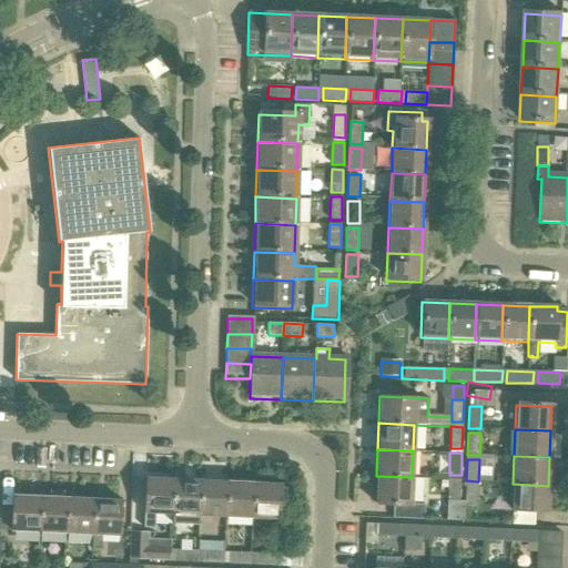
[(412,477),(376,476),(375,506),(393,507),(392,518),(424,520),(424,508),(411,508),(412,477)]
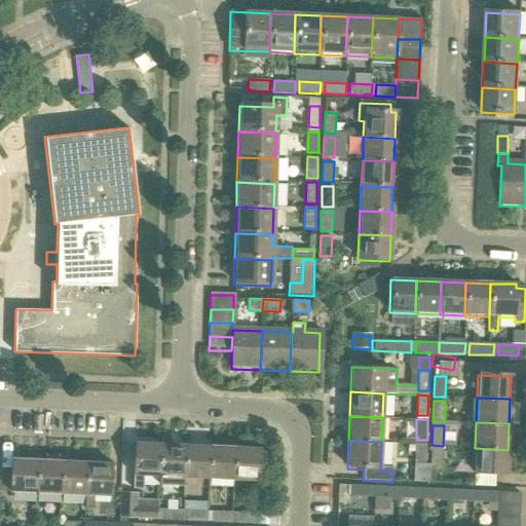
[(158,478),(160,445),(136,444),(134,490),(144,491),(145,478),(158,478)]
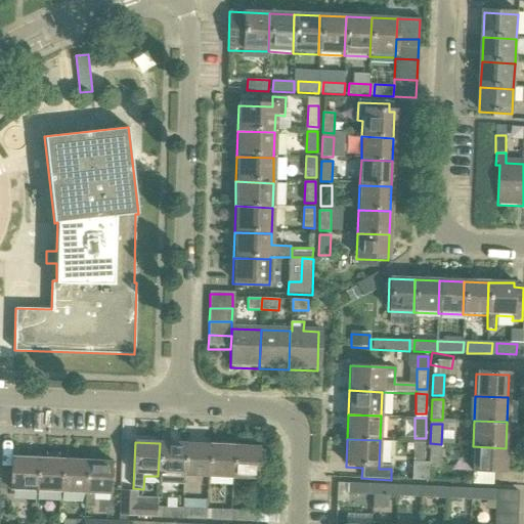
[(413,462),(425,463),(425,442),(415,442),(413,462)]
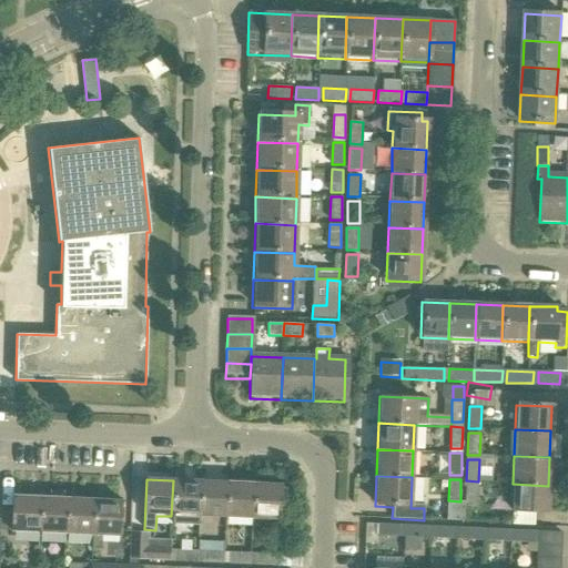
[(171,516),(198,517),(200,483),(173,480),(171,516)]
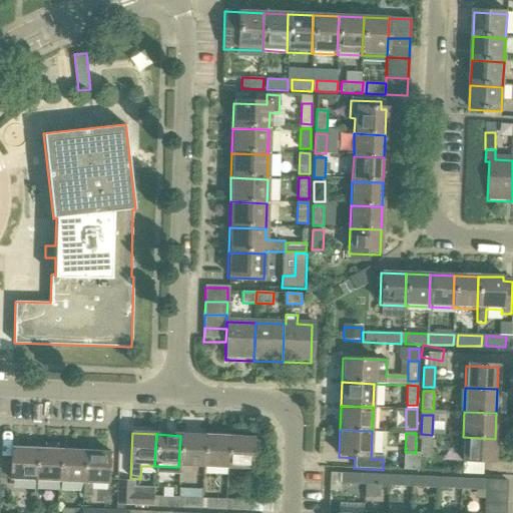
[(178,467),(203,469),(204,437),(180,436),(178,467)]
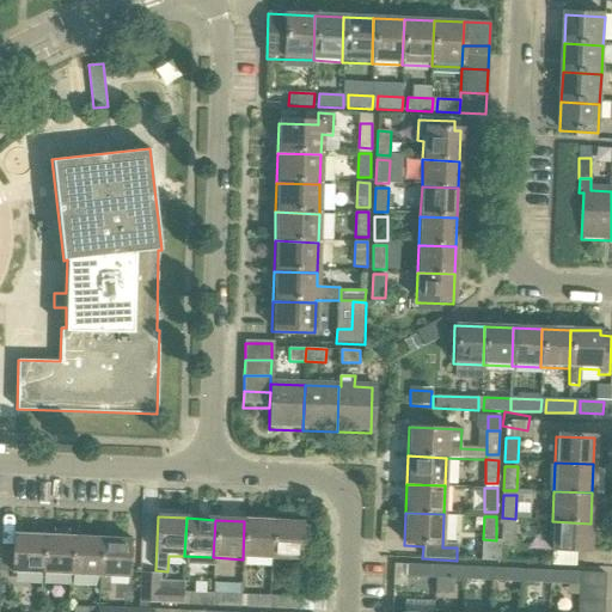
[(244,521),(243,560),(270,561),(273,522),(244,521)]
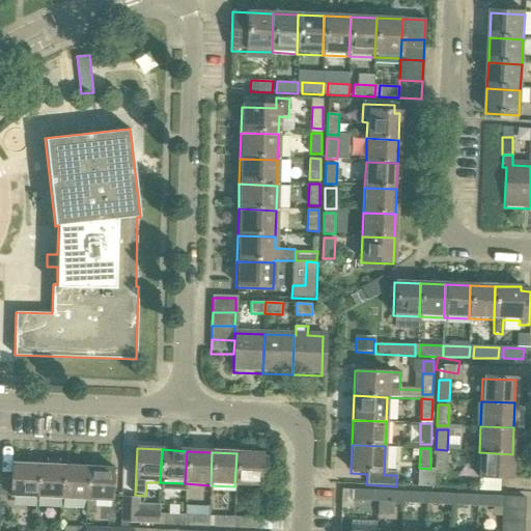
[(511,480),(512,454),(479,452),(477,479),(511,480)]
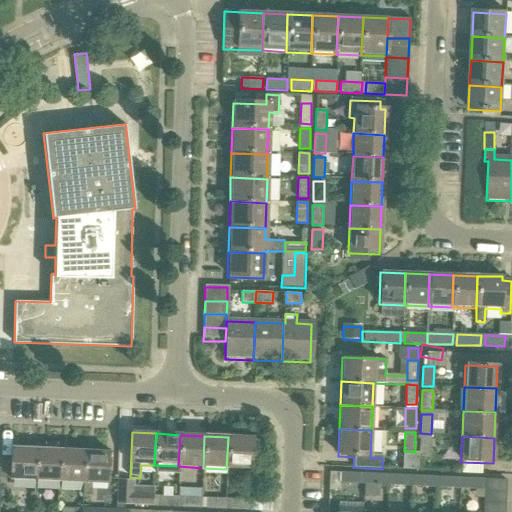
[(228,437),(226,469),(251,470),(252,438),(228,437)]
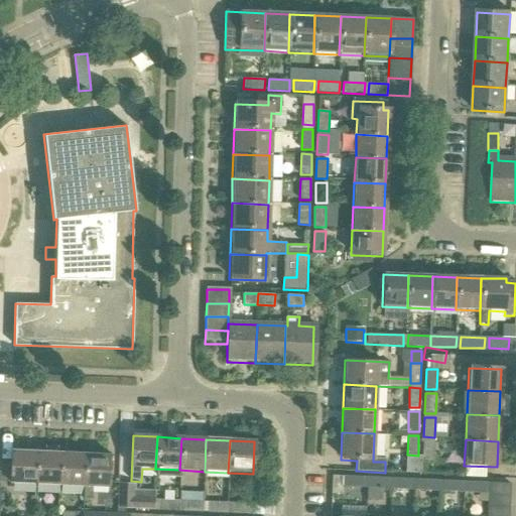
[(423,461),(434,462),(434,441),(423,441),(423,461)]
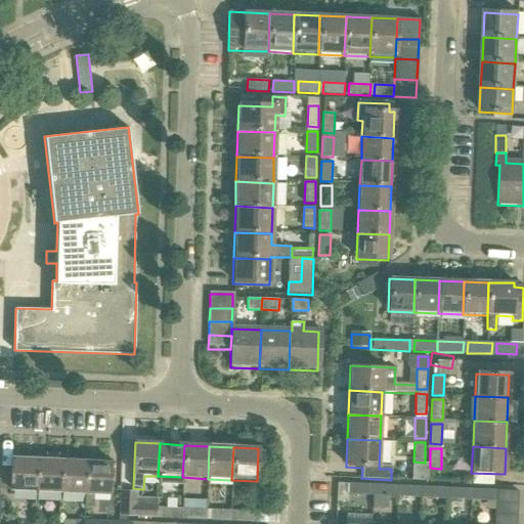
[(262,465),(277,466),(278,450),(262,449),(262,465)]
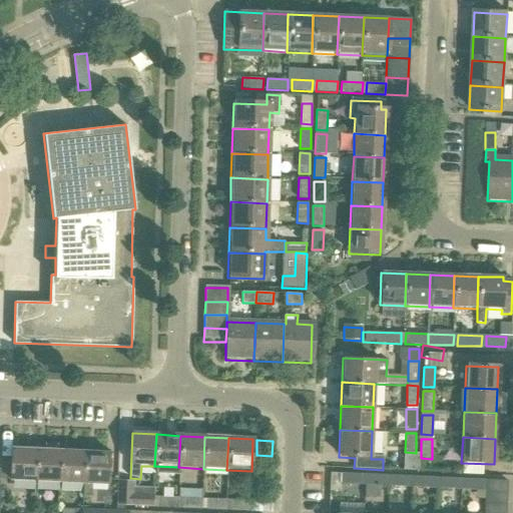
[(10,480),(34,481),(36,450),(11,448),(10,480)]
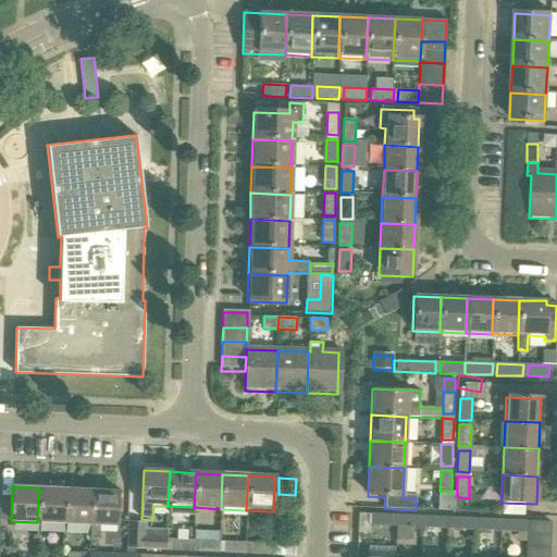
[(65,490),(39,489),(37,522),(63,523),(65,490)]
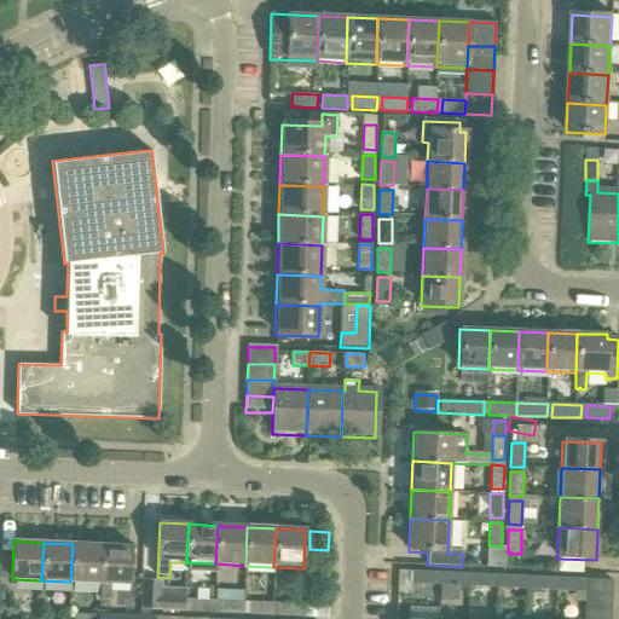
[(102,545),(73,544),(70,582),(99,584),(102,545)]
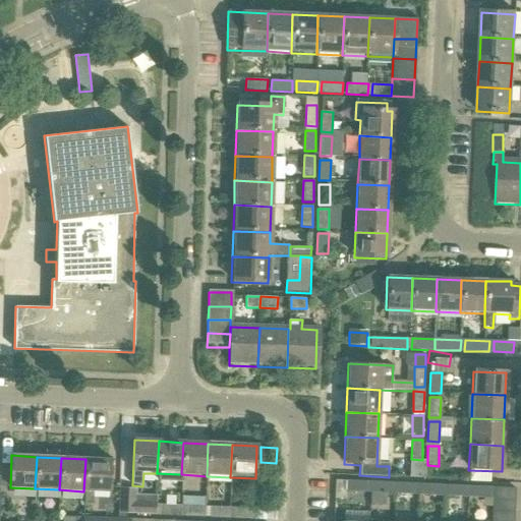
[(85,459),(83,491),(82,505),(94,505),(94,491),(109,493),(111,460),(85,459)]
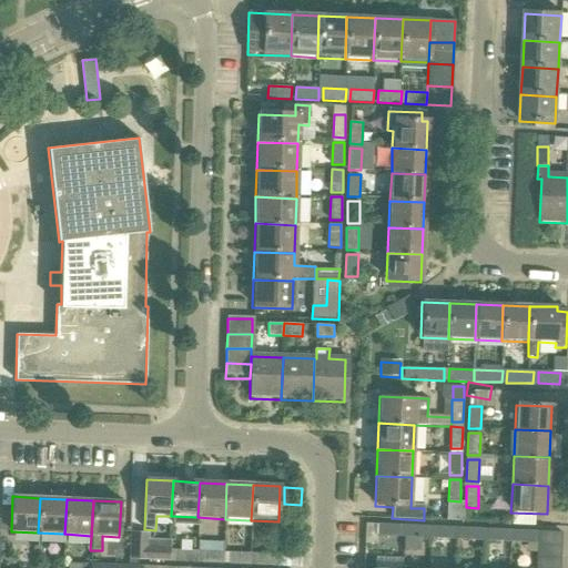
[(398,536),(398,526),(377,525),(377,536),(398,536)]
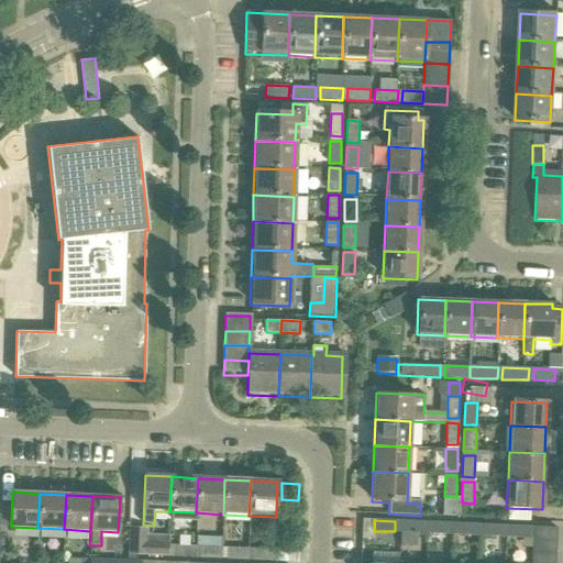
[(400,521),(400,532),(421,533),(421,522),(400,521)]
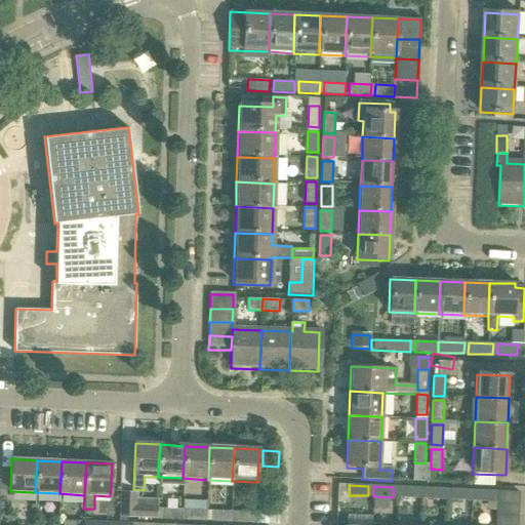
[(398,487),(398,497),(417,498),(417,488),(398,487)]
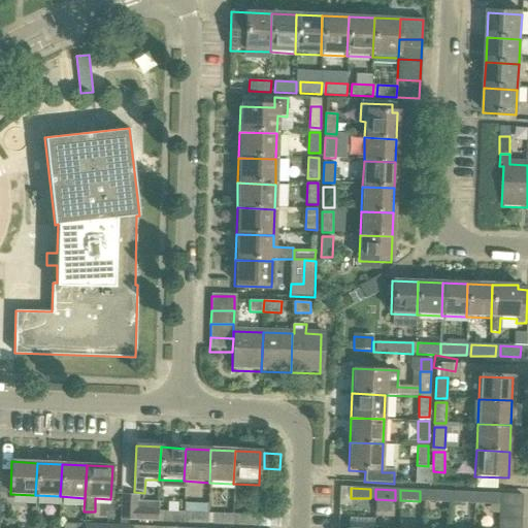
[(444,492),(425,491),(425,501),(444,502),(444,492)]
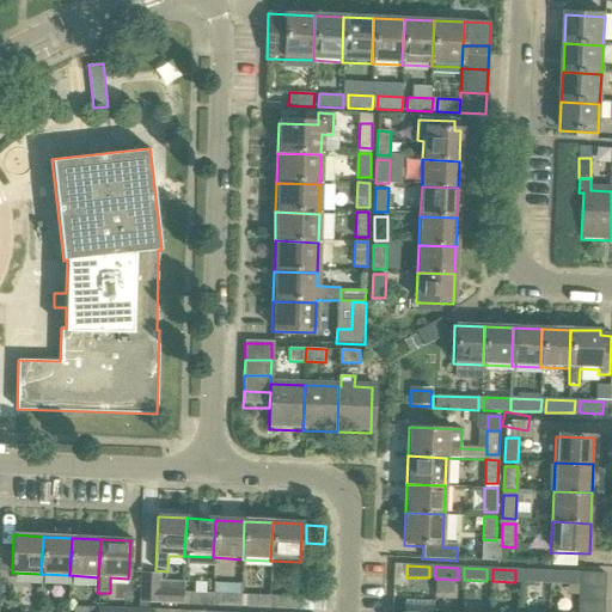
[(140,603),(182,605),(183,582),(161,582),(161,573),(140,571),(140,603)]
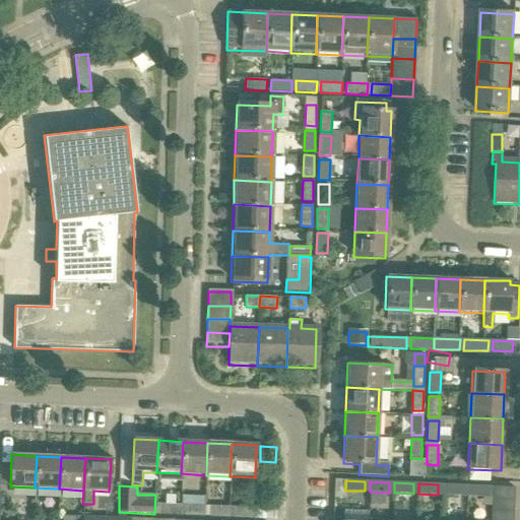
[(462,496),(462,486),(443,485),(443,495),(462,496)]
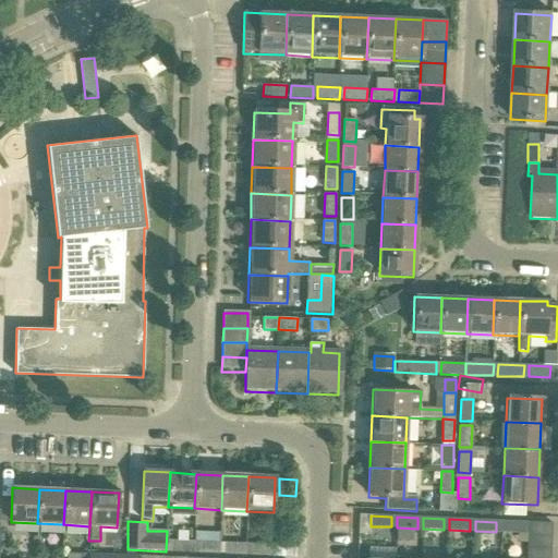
[(522,523),(501,522),(501,532),(522,533),(522,523)]
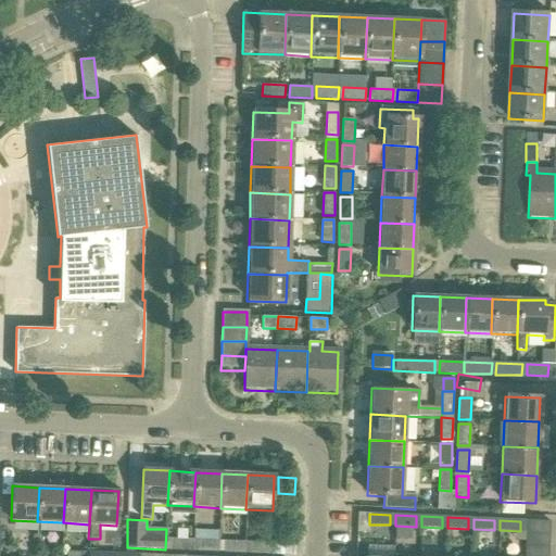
[(525,534),(547,535),(548,522),(526,521),(525,531),(525,534)]
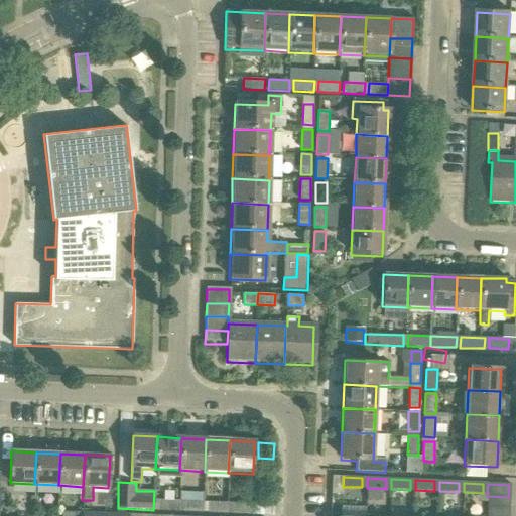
[(487,507),(508,508),(508,497),(487,496),(487,501),(487,507)]
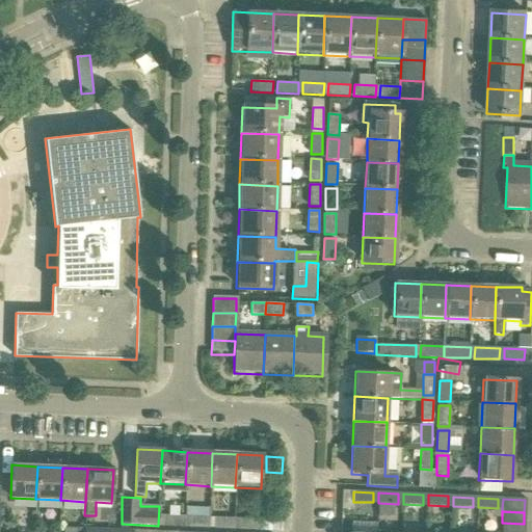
[(164,526),(185,527),(185,515),(164,514),(164,526)]
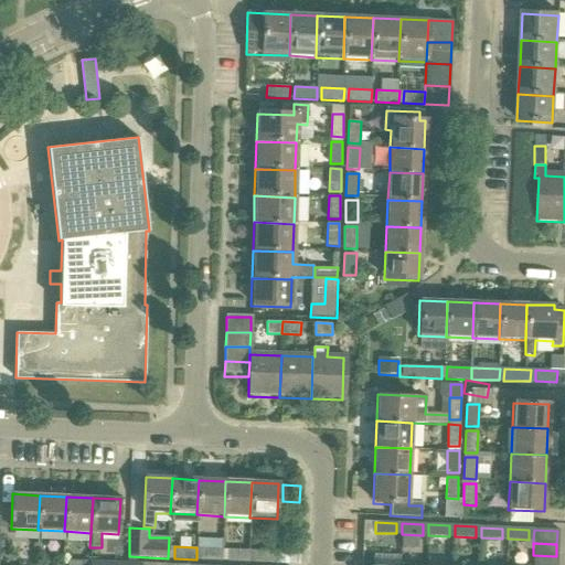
[(201,560),(223,561),(223,548),(201,547),(201,560)]
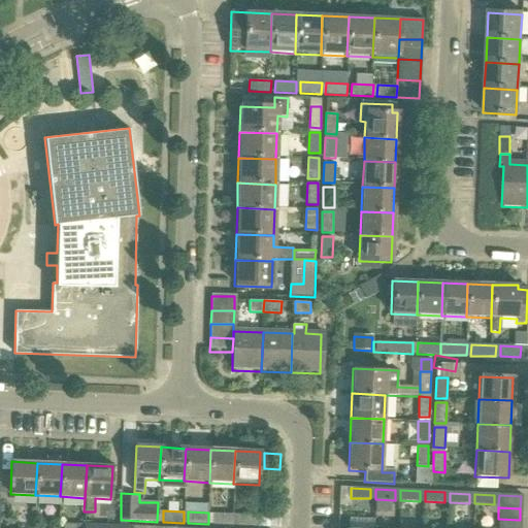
[(212,524),(232,525),(233,514),(212,513),(212,524)]
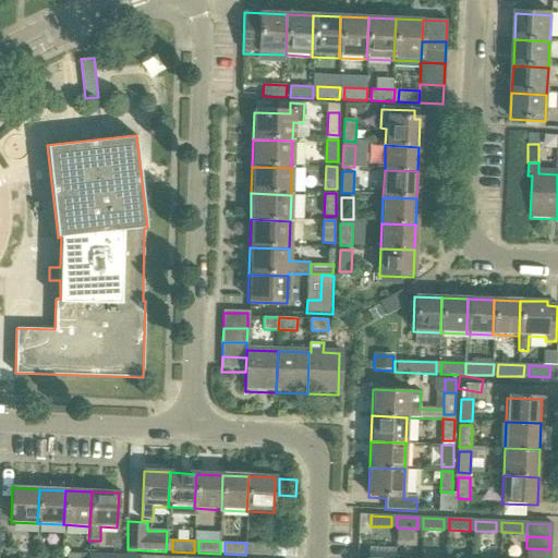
[(251,555),(273,556),(273,544),(252,543),(251,555)]
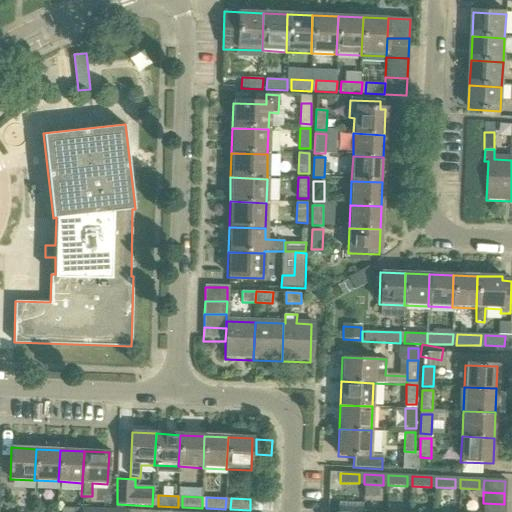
[(503,511),(504,504),(483,503),(482,511),(503,511)]
